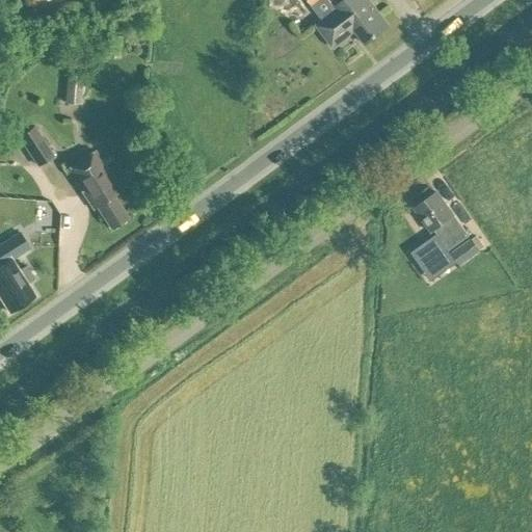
[(308,0),(322,19),(315,24),(334,48),(356,31),(366,44),(388,27),(367,0),(308,0)]
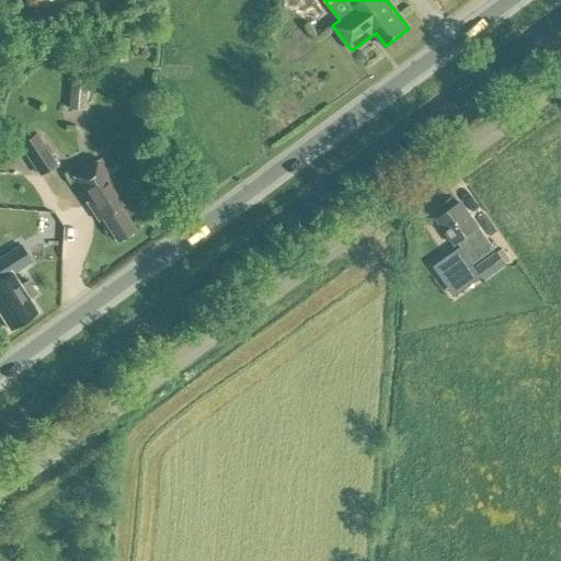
[(67,109),(86,110),(88,77),(69,76),(67,109)]
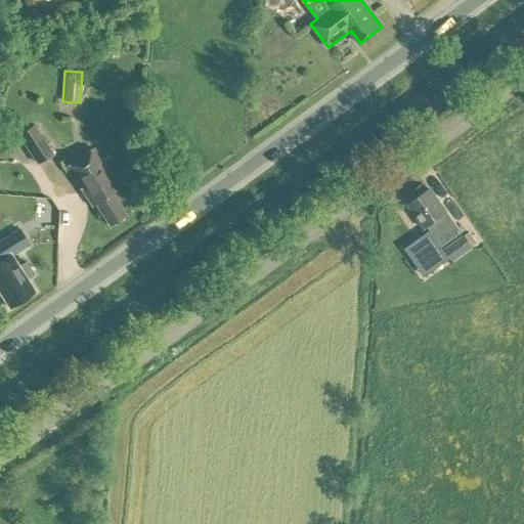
[(128,106),(137,107),(137,98),(128,97),(128,106)]
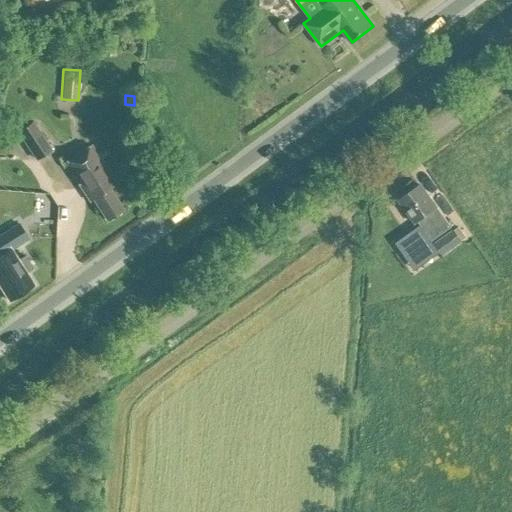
[(17,132),(37,160),(53,149),(33,121),(17,132)]
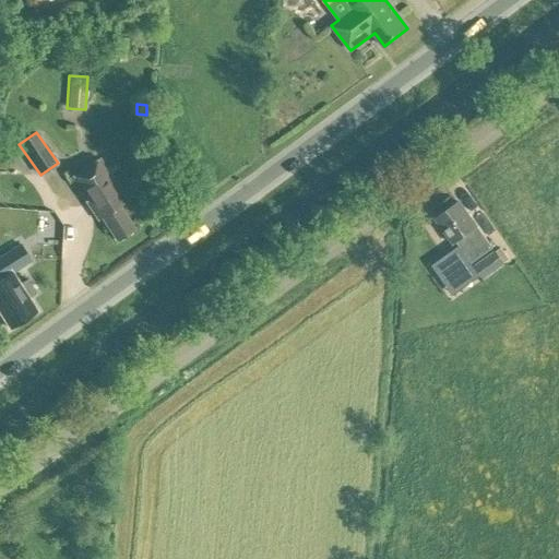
[(132,229),(118,206),(127,201),(99,159),(70,179),(97,221),(102,217),(117,239),(132,229)]
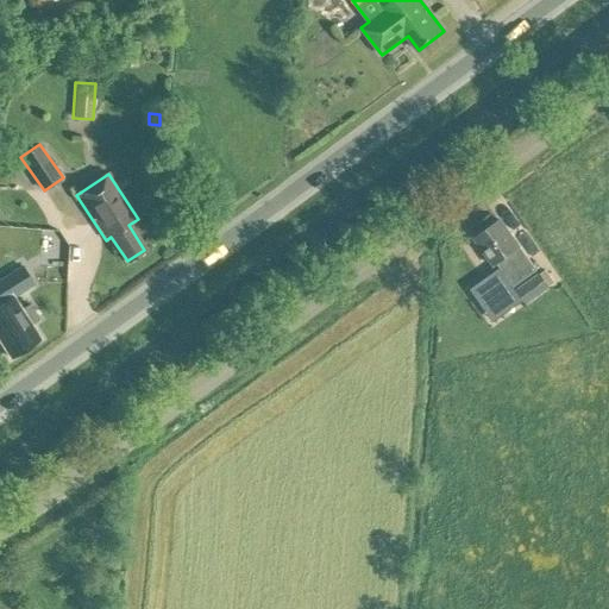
[(501,268),(470,289),(484,311),(498,300),(512,290),(514,289),(513,287),(514,287),(537,270),(520,246),(510,233),(509,234),(500,220),(475,238),(484,250),(483,251),(493,267),(497,263),(501,268)]
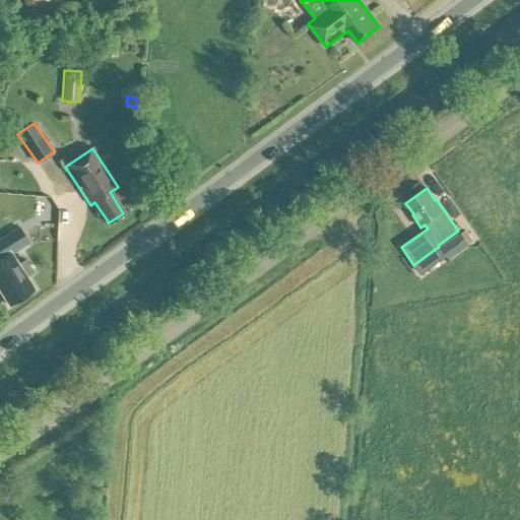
[(0,291),(9,306),(34,289),(11,254),(28,244),(18,228),(0,239),(0,291)]
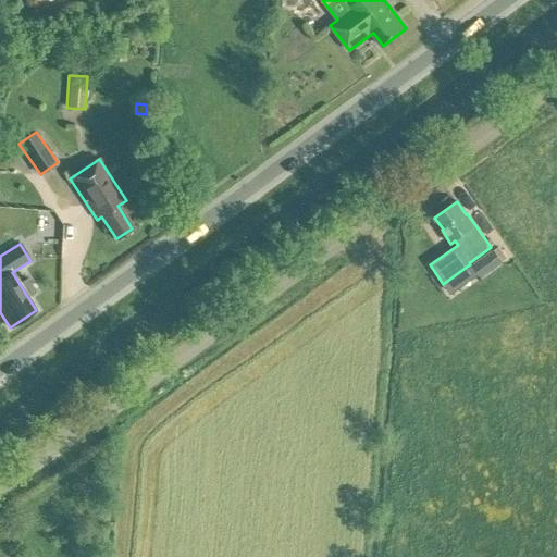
[(472,268),(482,281),(504,265),(494,252),(472,268)]
